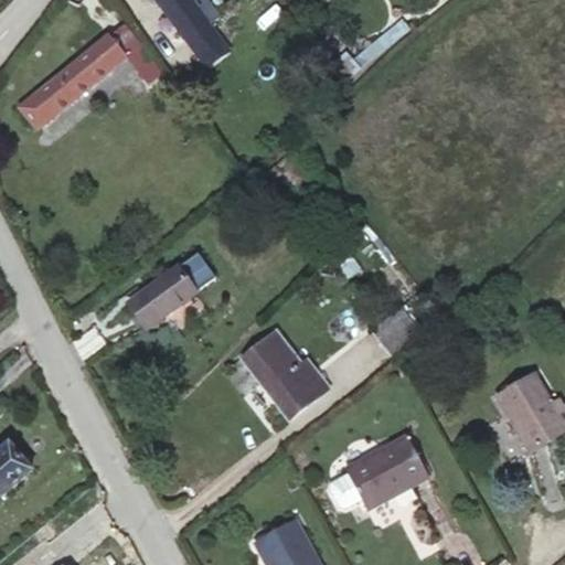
[(157,0),(189,42),(213,22),(220,18),(206,0),(157,0)]
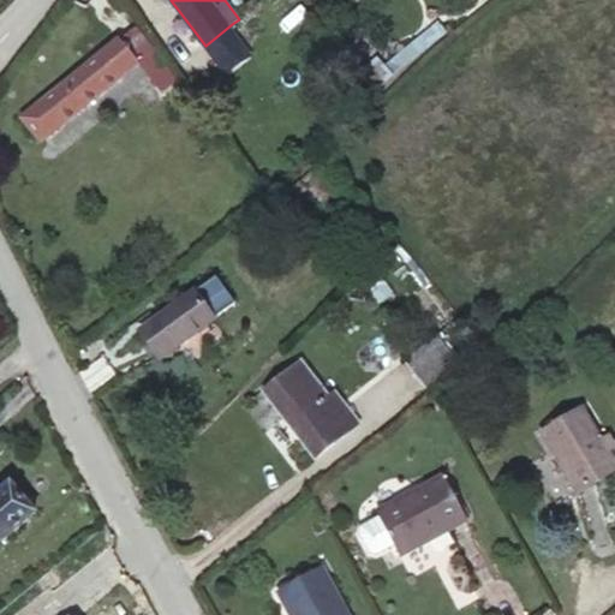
[(384,66),(393,76),(447,30),(439,21),(384,66)]
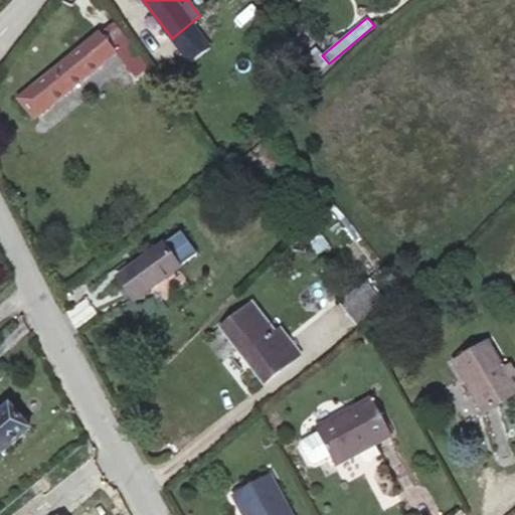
[(194,20),(172,38),(185,55),(207,38),(194,20)]
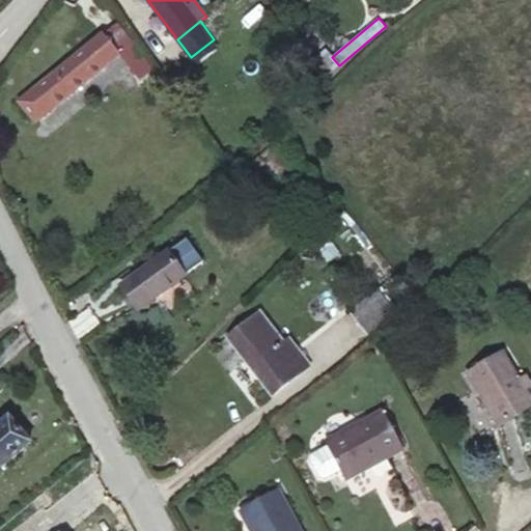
[(118,25),(105,35),(119,53),(141,79),(155,68),(118,25)]
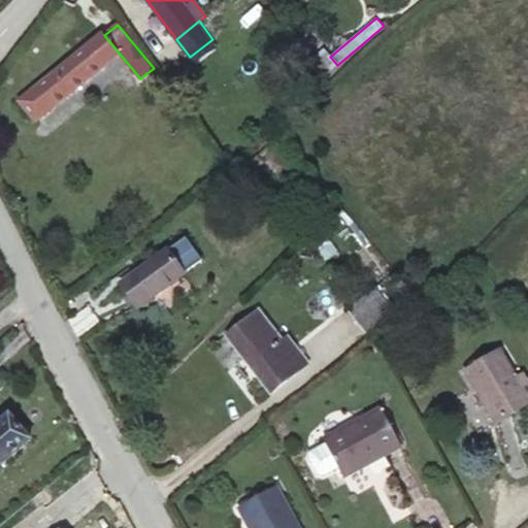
[(104,35),(103,33),(19,102),(35,122),(119,53),(104,35)]
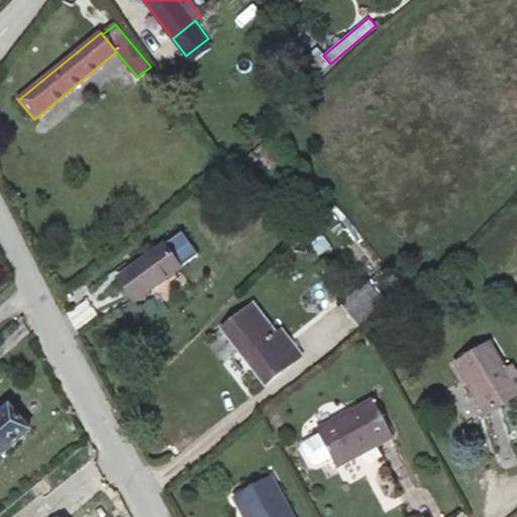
[(312,81),(330,64),(323,56),(316,49),(307,58),(305,74),(312,81)]
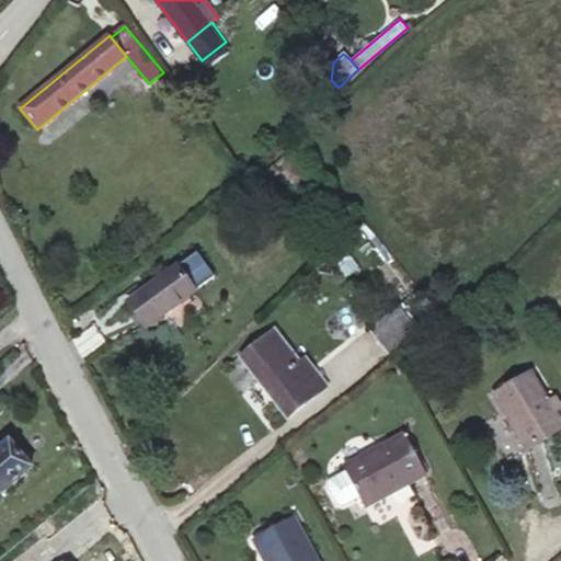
[(260,191),(279,172),(273,165),(254,184),(260,191)]
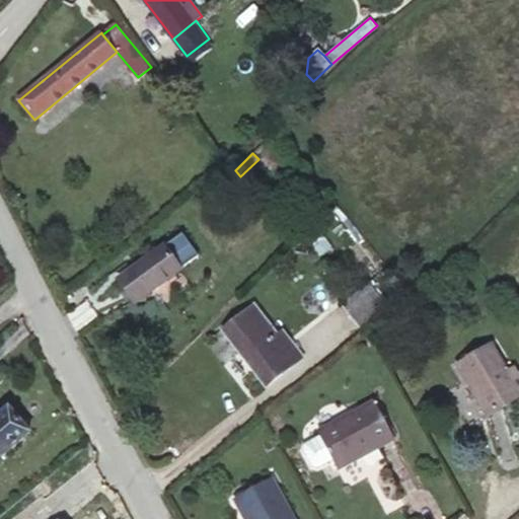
[(182,232),(164,245),(180,269),(199,254),(182,232)]
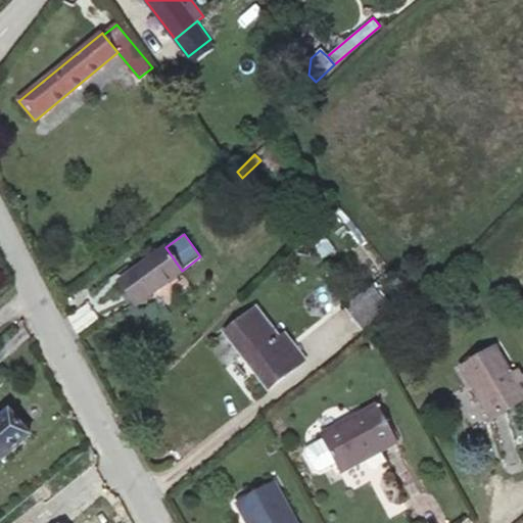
[(136,303),(182,271),(165,247),(131,272),(133,275),(123,283),(136,303)]
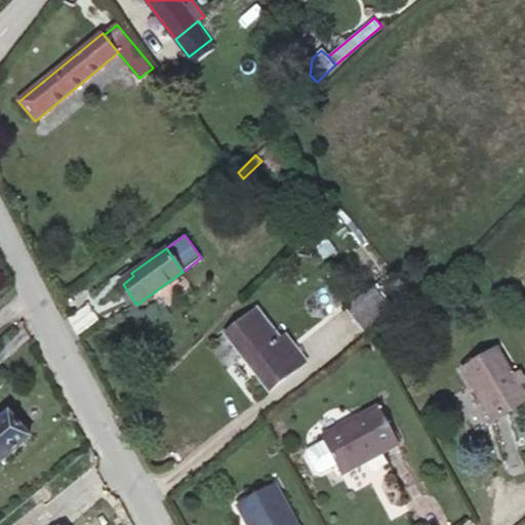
[(447,297),(455,291),(449,283),(441,289),(447,297)]
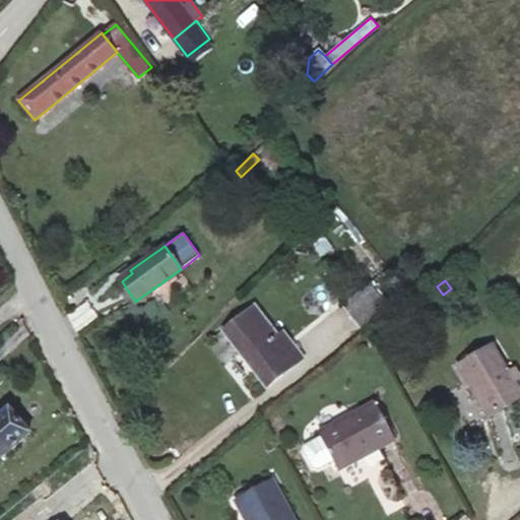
[(363,331),(390,310),(368,283),(341,306),(363,331)]
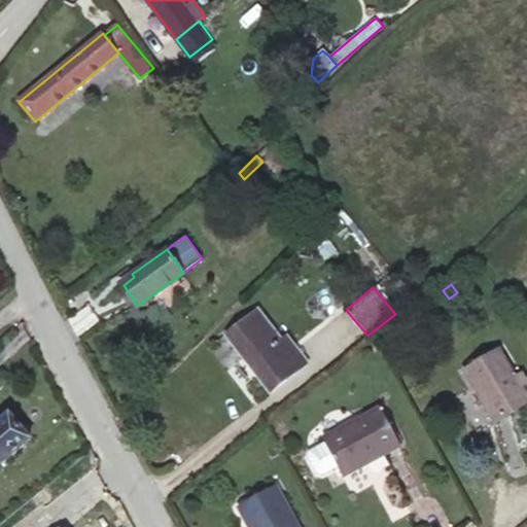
[(297,348),(292,352),(258,309),(224,335),(270,392),(309,362),(297,348)]
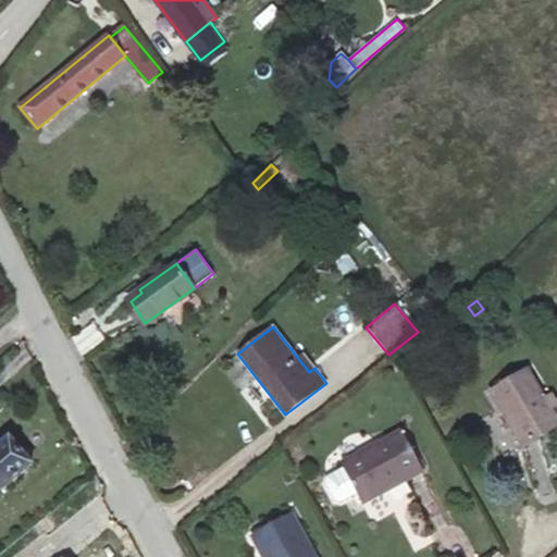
[(556,399),(547,406),(528,370),(491,392),(524,446),(556,425),(556,399)]
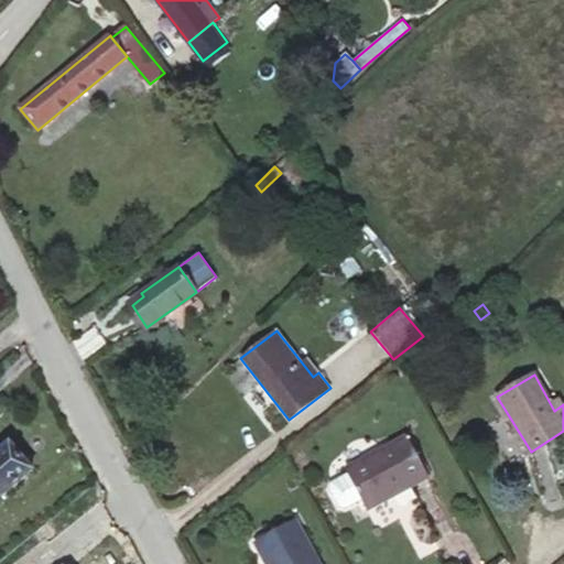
[(367,510),(429,477),(407,436),(345,469),(348,474),(361,498),(367,510)]
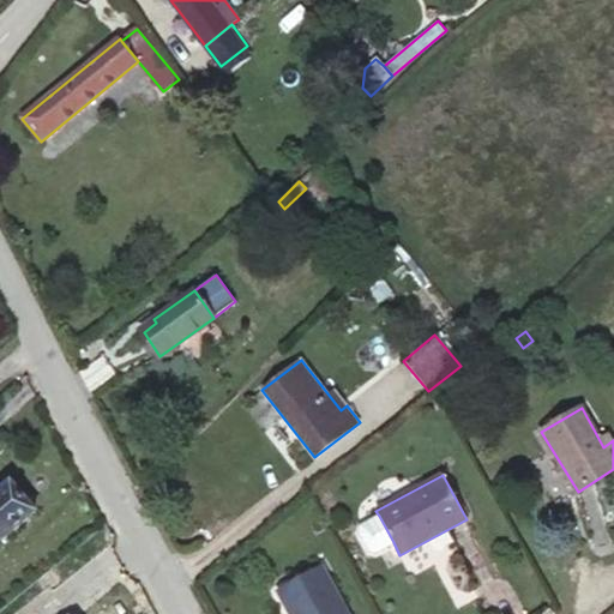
[(0,541),(35,511),(8,482),(0,489),(0,541)]
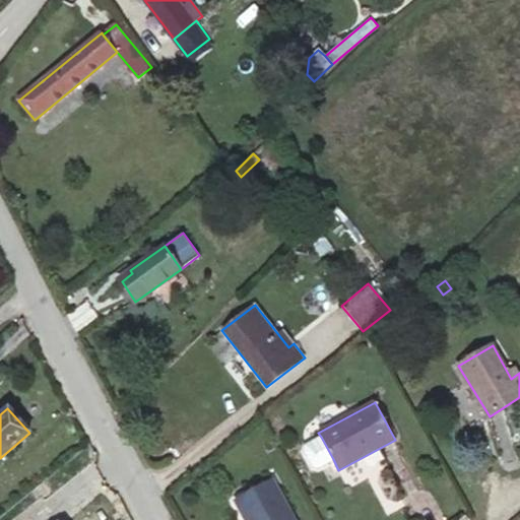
[(333,459),(321,437),(306,445),(304,452),(312,465),(318,467),(333,459)]
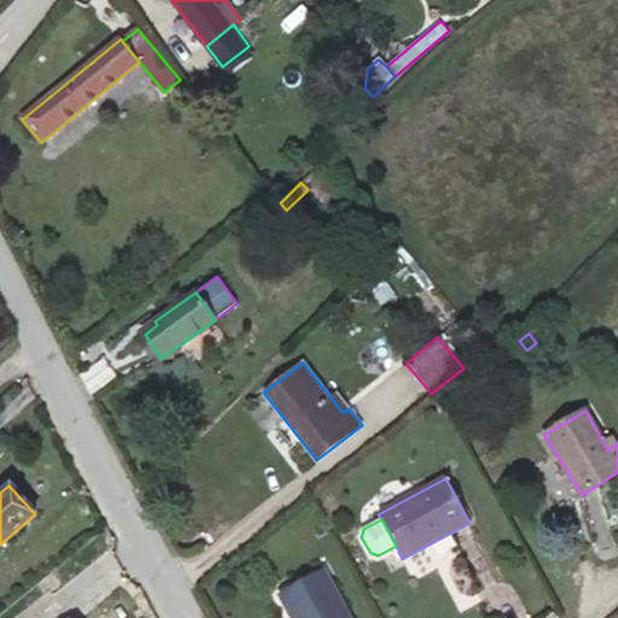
[(292,617),(349,617),(325,573),(281,598),(292,617)]
